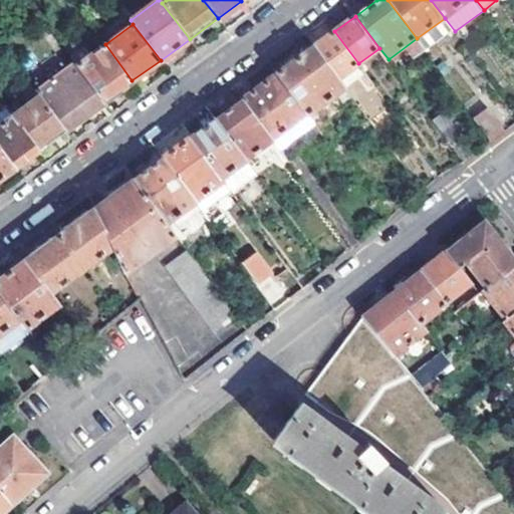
[(334,31),(314,46),(339,78),(358,63),(334,31)]
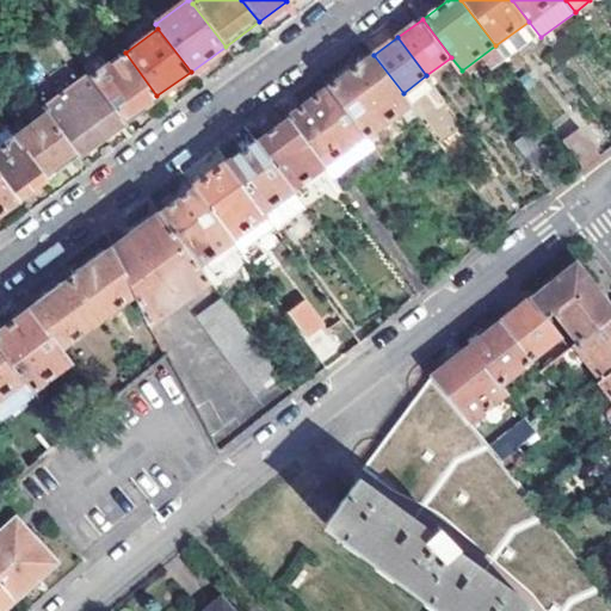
[(98,57),(84,67),(88,74),(124,121),(156,96),(125,53),(105,68),(98,57)]
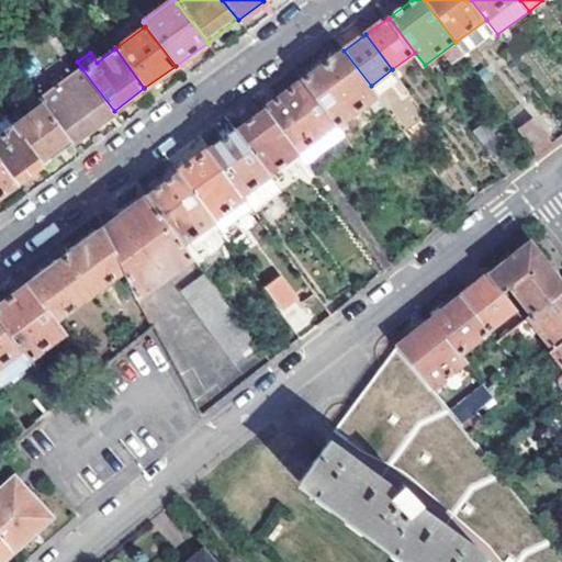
[(303,80),(337,125),(378,94),(371,86),(344,51),(303,80)]
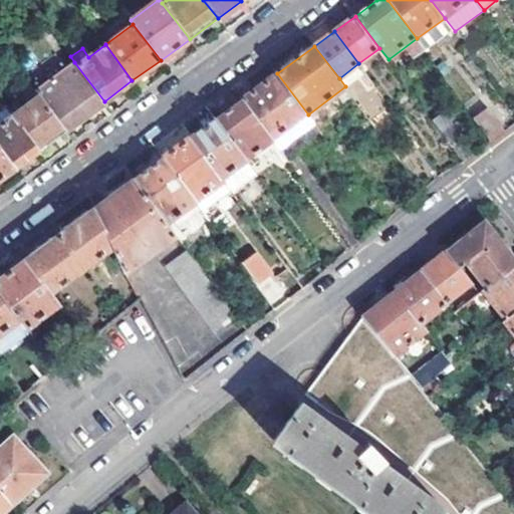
[(104,101),(74,62),(35,92),(38,96),(64,131),(104,101)]
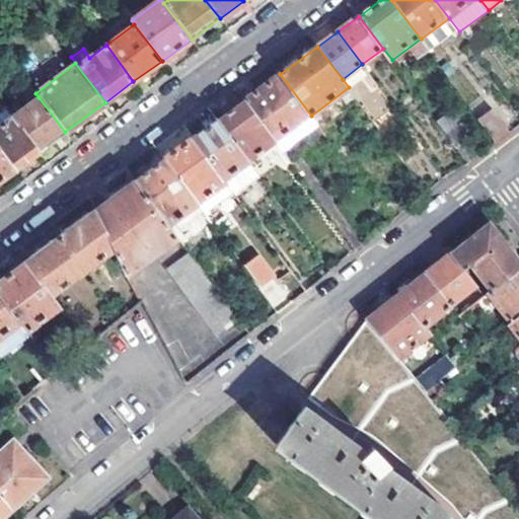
[(280,74),(245,100),(276,141),(291,161),(303,153),(288,132),(311,116),(280,74)]
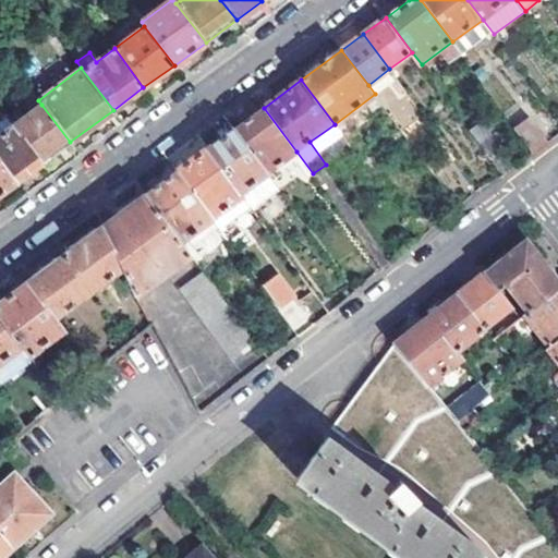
[(41,105),(13,125),(41,164),(70,142),(41,105)]
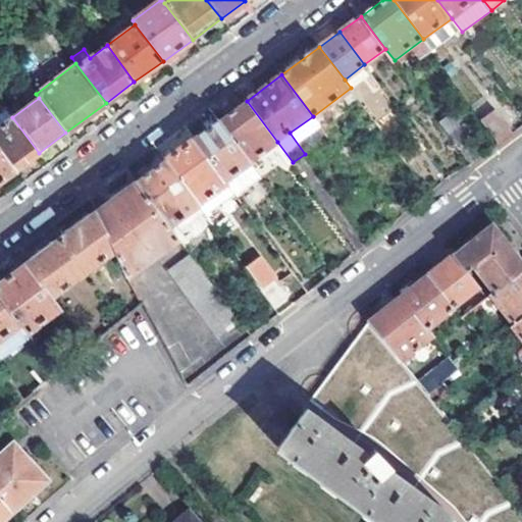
[(247,101),(219,121),(251,162),(277,142),(247,101)]
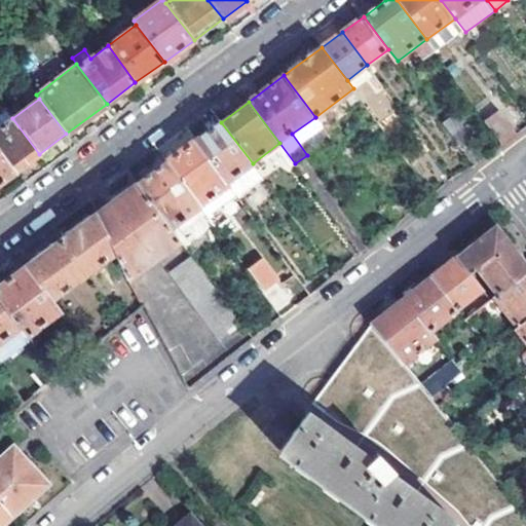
[(484,120),(501,144),(517,133),(499,109),(484,120)]
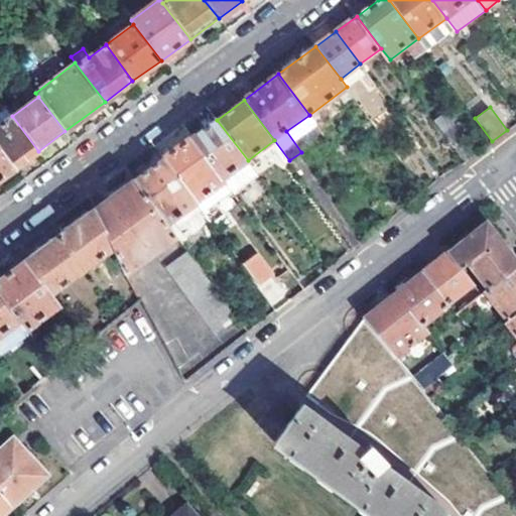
[(431,121),(448,143),(461,134),(444,111),(431,121)]
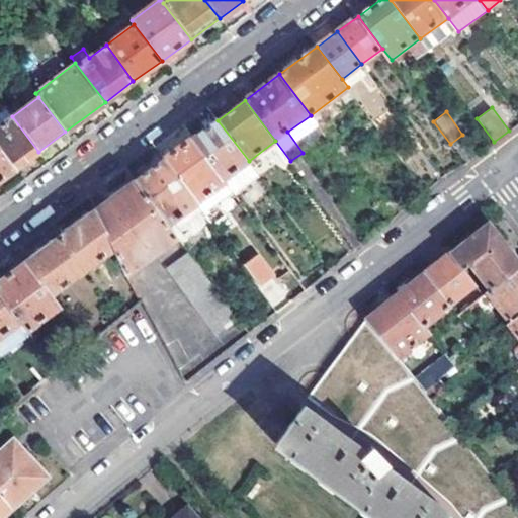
[(12,116),(0,125),(0,150),(14,169),(38,152),(12,116)]
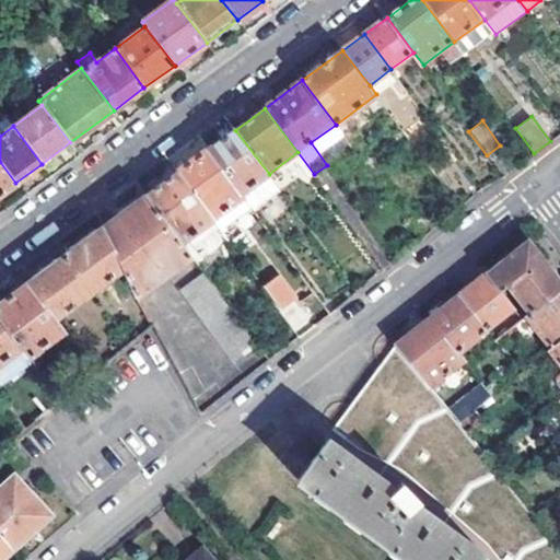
[(245,198),(254,211),(280,190),(269,174),(235,130),(209,149),(245,198)]
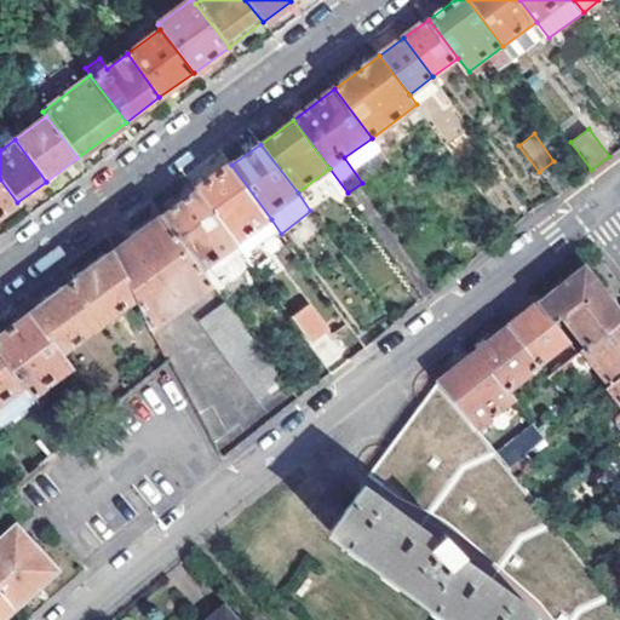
[(197,190),(237,245),(271,219),(231,165),(197,190)]
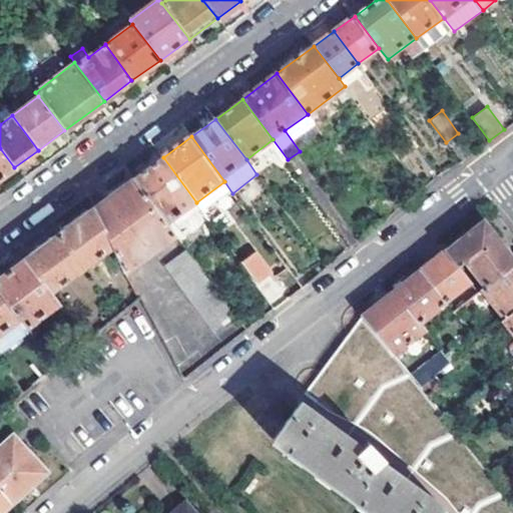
[(0,148),(0,177),(14,167),(0,148)]
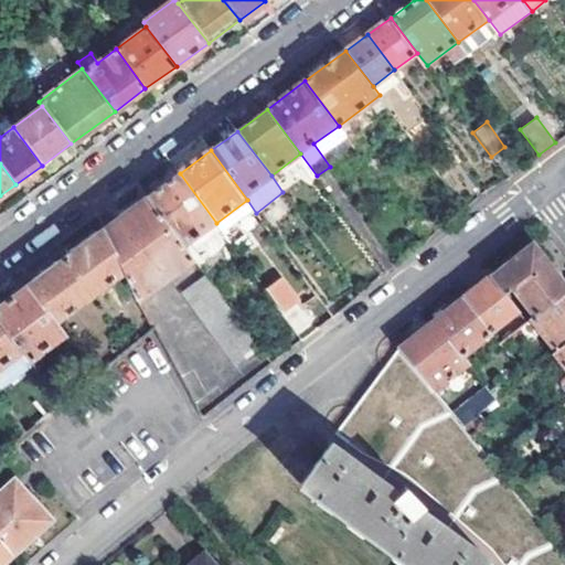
[(180,173),(148,196),(184,247),(216,223),(180,173)]
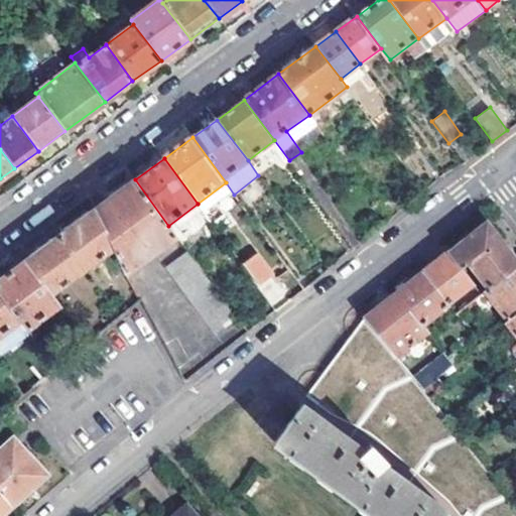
[(115,249),(127,274),(176,237),(168,226),(135,179),(95,209),(115,249)]
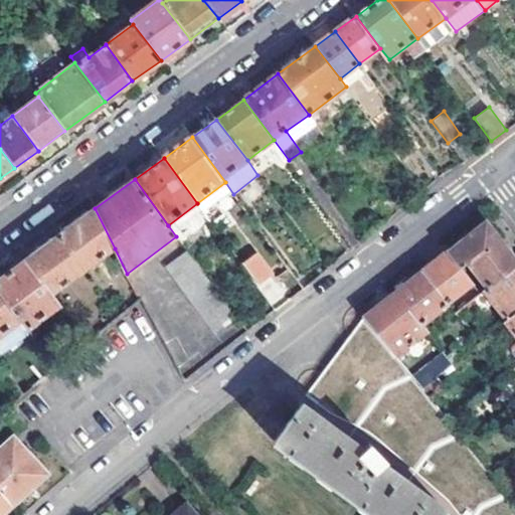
[(59,235),(86,270),(115,248),(95,208),(59,235)]
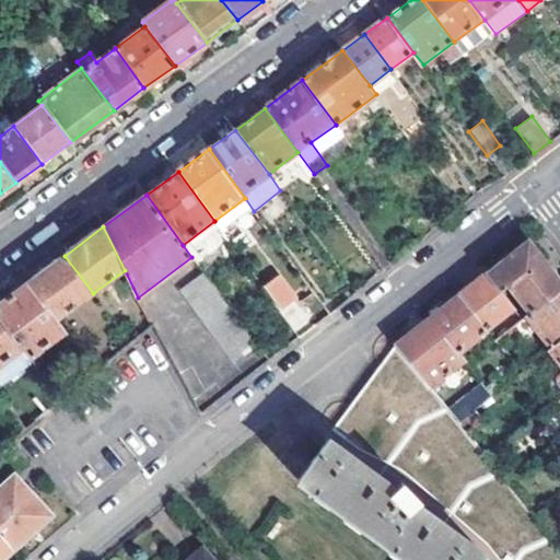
[(525,241),(486,270),(499,288),(506,281),(532,312),(559,289),(559,283),(555,277),(525,241)]
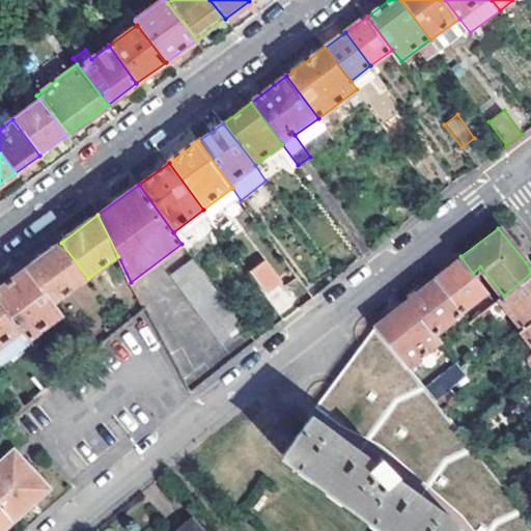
[(26,268),(53,304),(88,278),(61,243),(26,268)]
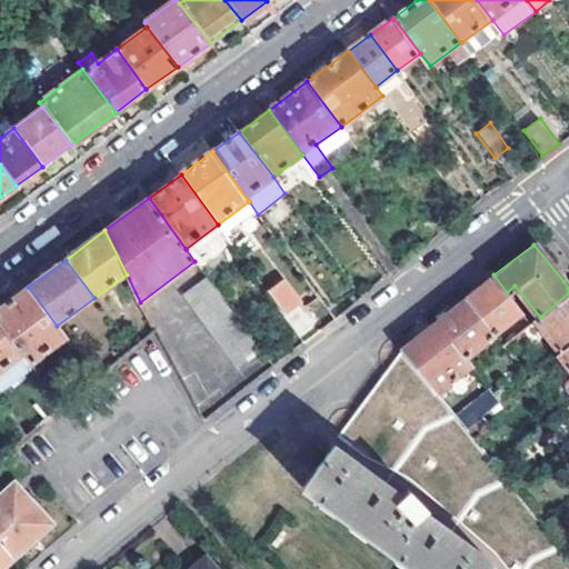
[(493,333),(521,312),(507,292),(493,275),(465,298),(493,333)]
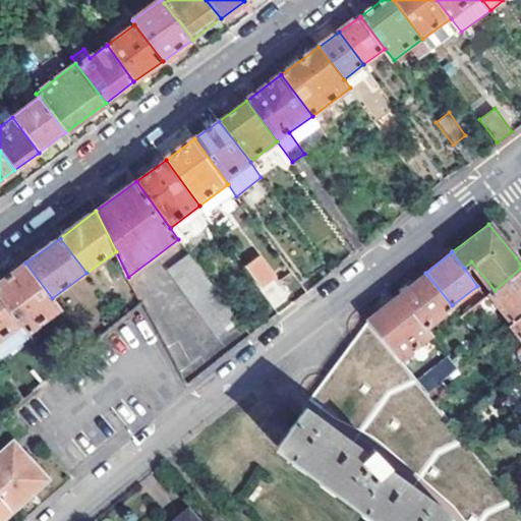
[(189,255),(169,271),(218,336),(238,320),(189,255)]
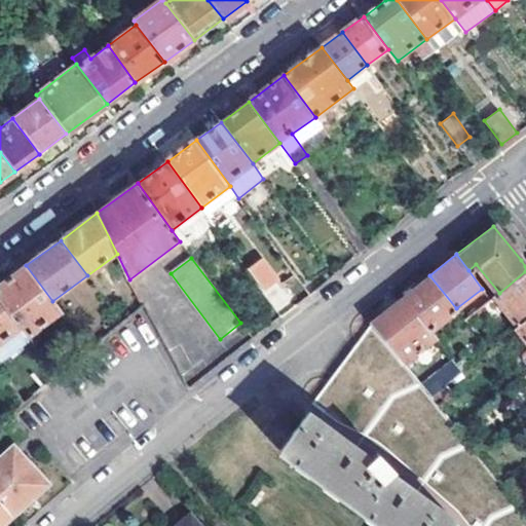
[(280,278),(264,258),(252,267),(268,288),(280,278)]
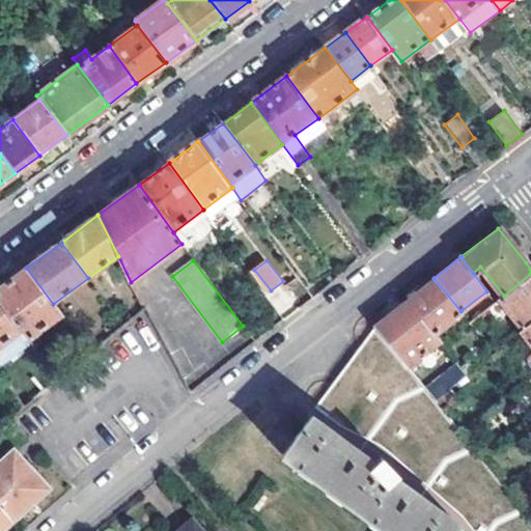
[(0,304),(21,333),(27,341),(61,315),(53,304),(26,268),(0,287),(0,304)]
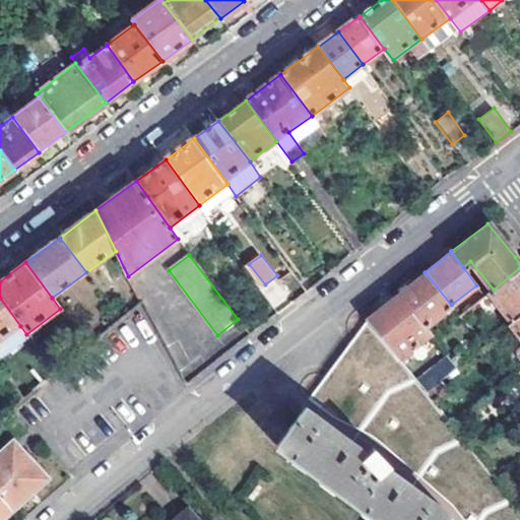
[(519,268),(494,289),(477,301),(488,313),(498,304),(514,322),(519,317),(519,268)]
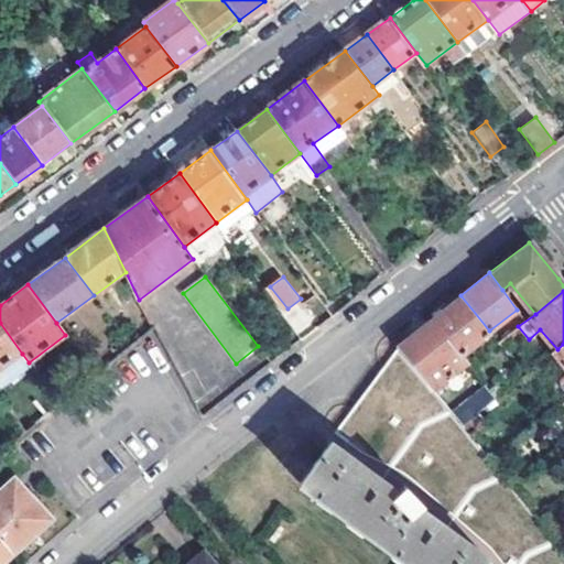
[(489,331),(461,295),(443,310),(440,305),(430,312),(433,318),(463,355),(490,333),(489,331)]
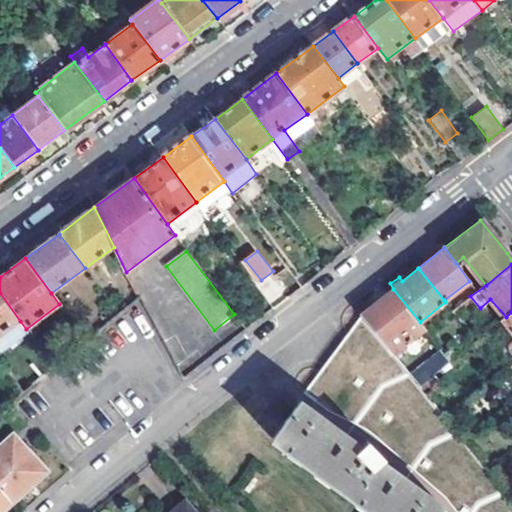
[(420,322),(393,289),(362,313),(395,353),(425,328),(420,322)]
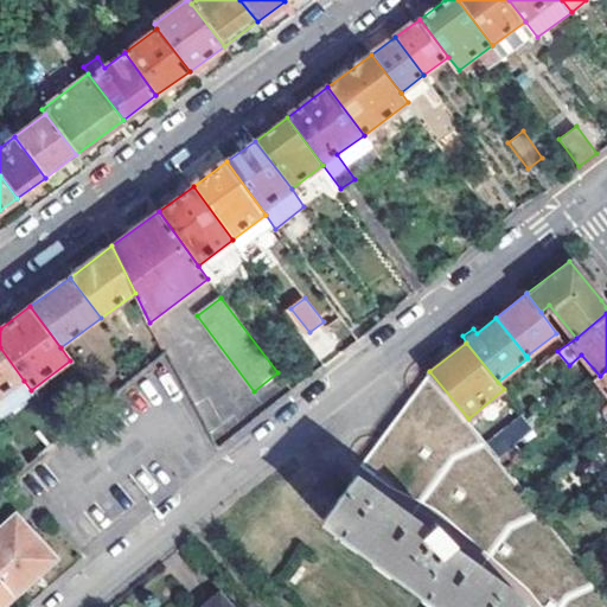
[(0,347),(0,397),(24,381),(0,347)]
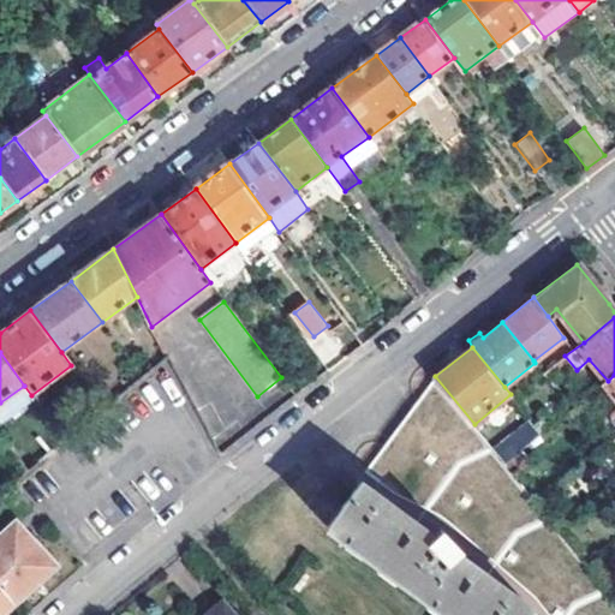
[(435,376),(360,479),(398,507),(395,511),(434,538),(443,531),(452,541),(460,550),(452,554),(490,580),(494,578),(530,605),(521,614),(614,614),(614,597),(514,473),(505,461),(494,449),(475,424),(435,376)]
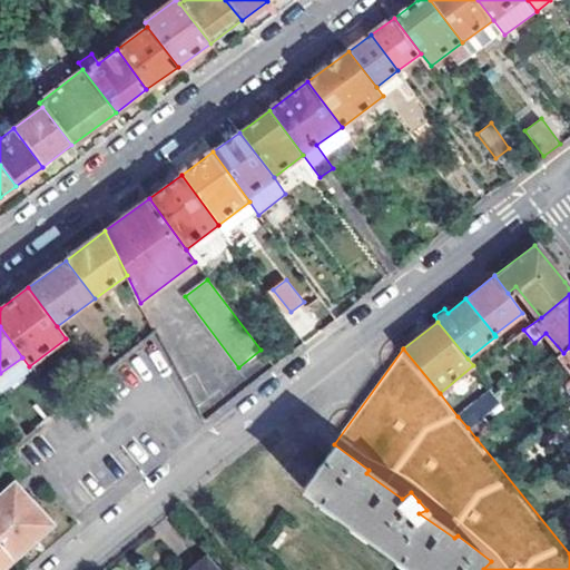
[(502,401),(492,389),(458,416),(468,428),(482,416),(502,401)]
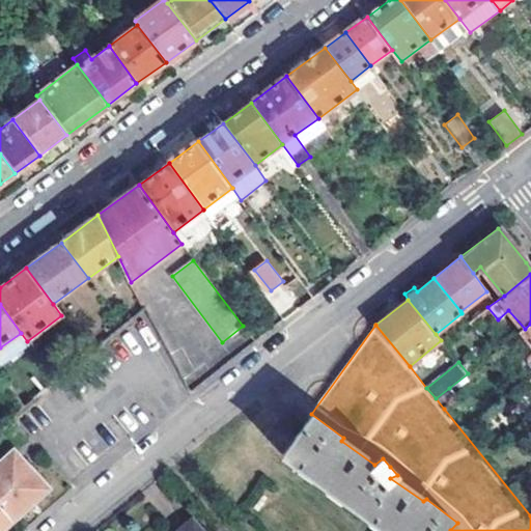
[(444,409),(458,397),(449,388),(436,398),(444,409)]
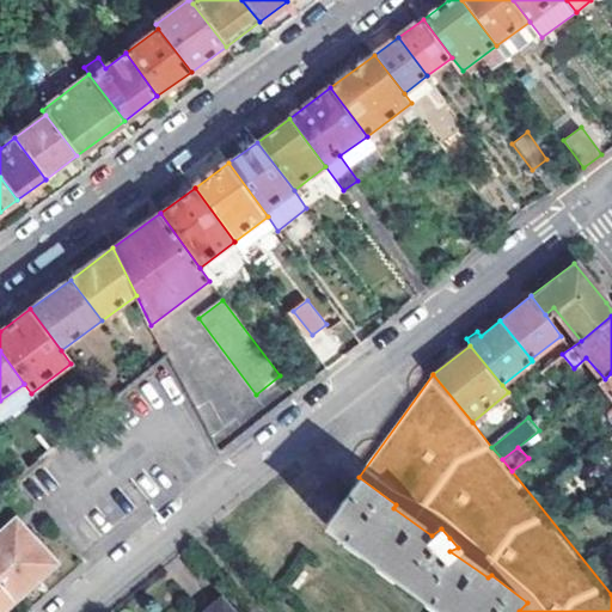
[(0,494),(11,485),(0,471),(0,494)]
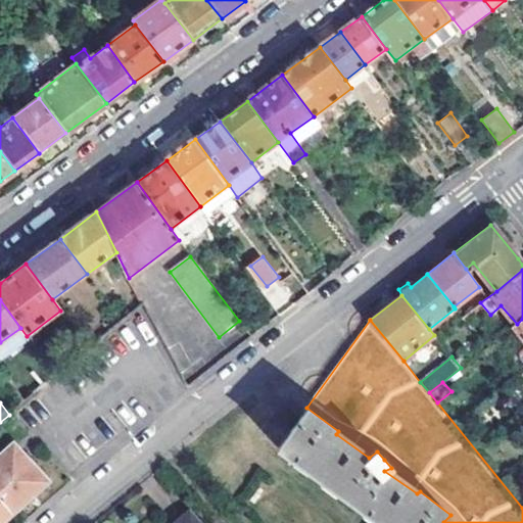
[(338,431),(306,408),(277,447),(379,521),(378,522),(443,522),(450,515),(420,491),(417,493),(384,471),(391,468),(384,460),(377,452),(369,458),(336,434),(338,431)]
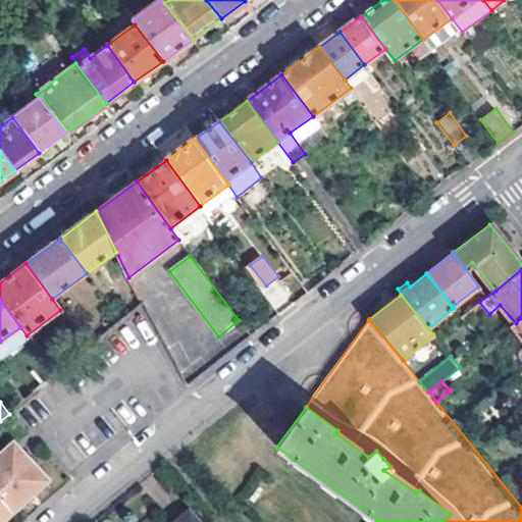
[(44,478),(12,441),(0,454),(0,496),(12,510),(44,478)]
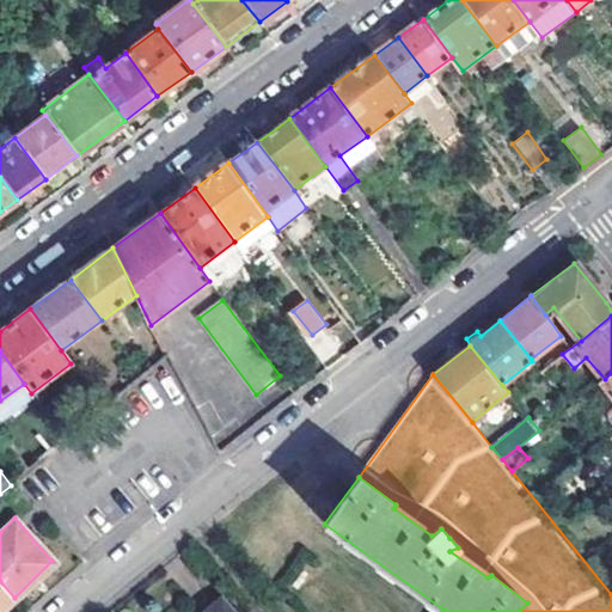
[(0,610),(14,598),(0,581),(0,610)]
